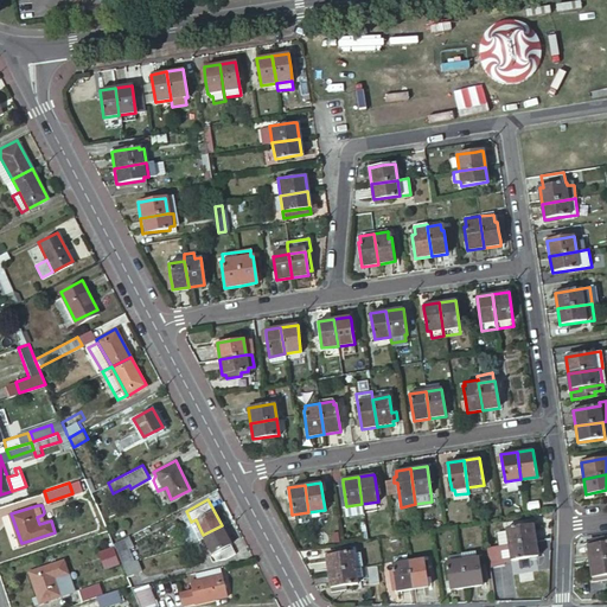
[(535,540),(534,524),(506,528),(506,530),(497,531),(498,545),(500,545),(535,540)]
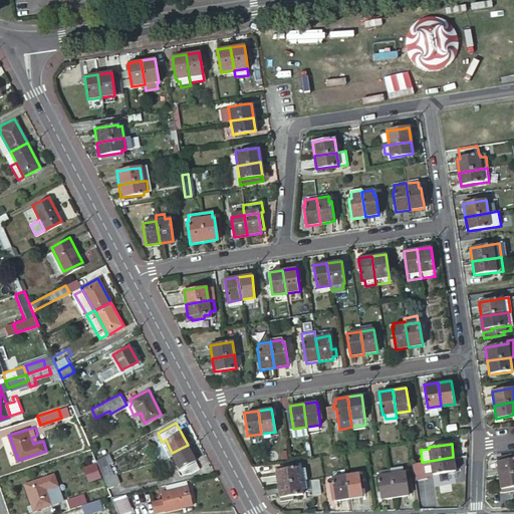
[(172,453),(183,475),(199,467),(188,445),(172,453)]
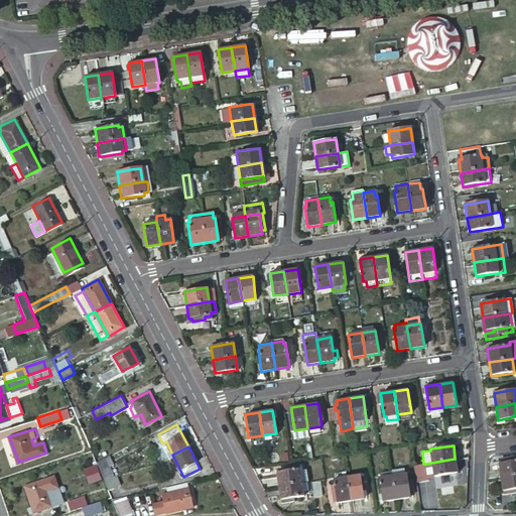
[(159,459),(167,456),(164,447),(157,449),(159,459)]
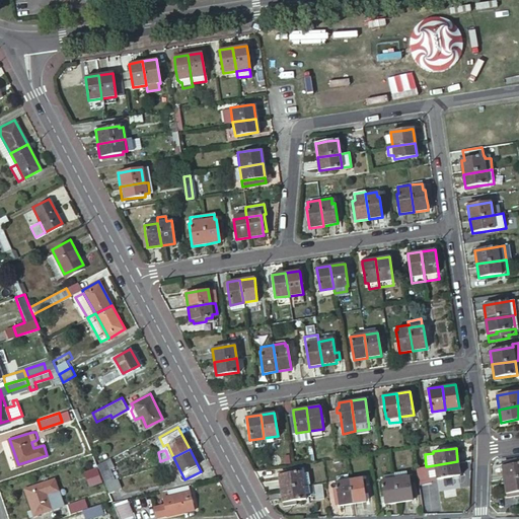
[(105,451),(94,457),(105,484),(114,479),(109,469),(113,467),(105,451)]
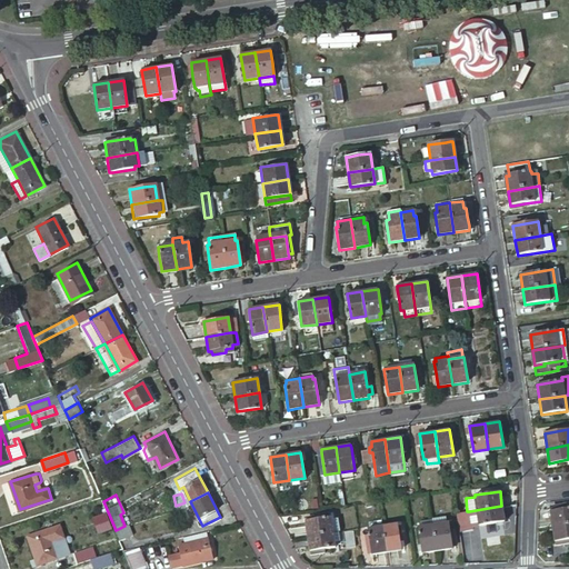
[(502,521),(501,506),(469,511),(470,526),(502,521)]
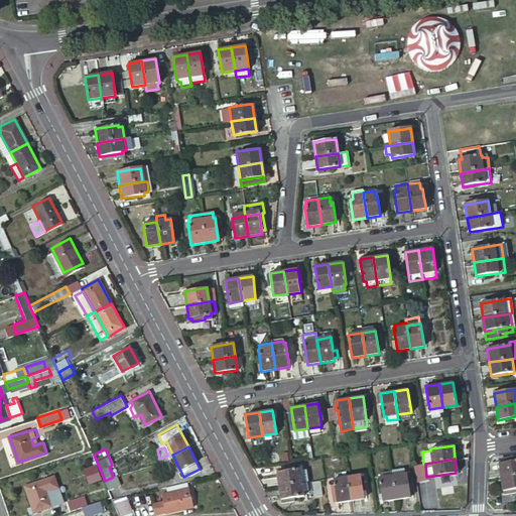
[(501,477),(515,475),(515,459),(499,462),(501,477)]
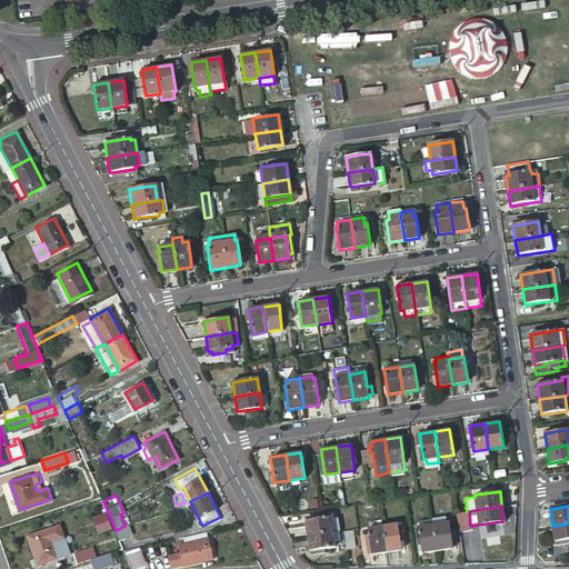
[(467,511),(456,512),(459,530),(471,528),(470,526),(469,511),(467,511)]
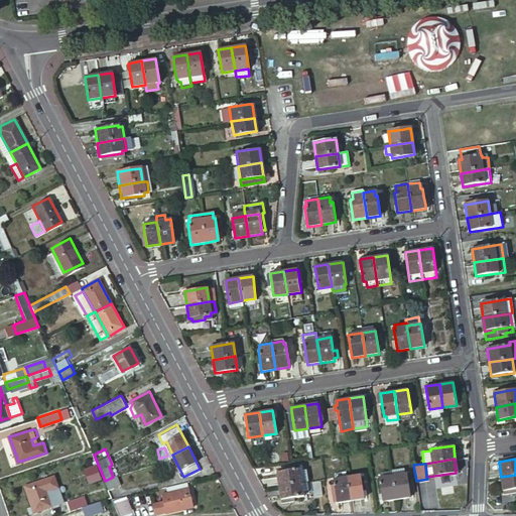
[(96,466),(88,469),(93,481),(101,477),(96,466)]
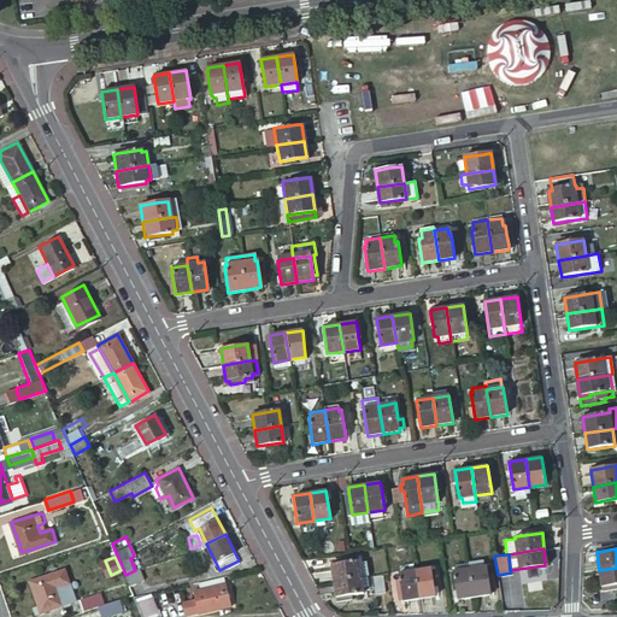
[(105,560),(101,562),(106,576),(111,575),(105,560)]
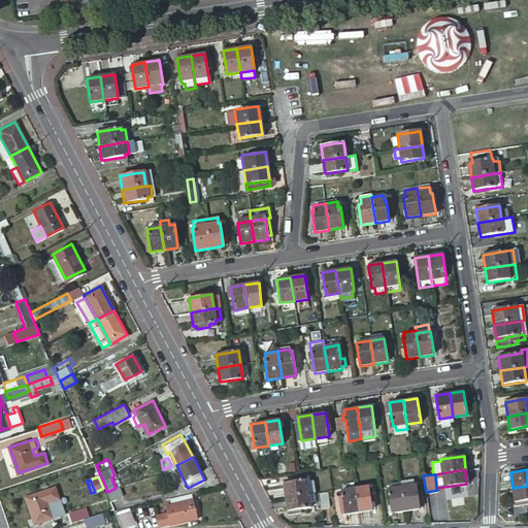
[(283,483),(285,497),(315,493),(312,482),(307,482),(306,480),(288,482),(285,483),(283,483)]
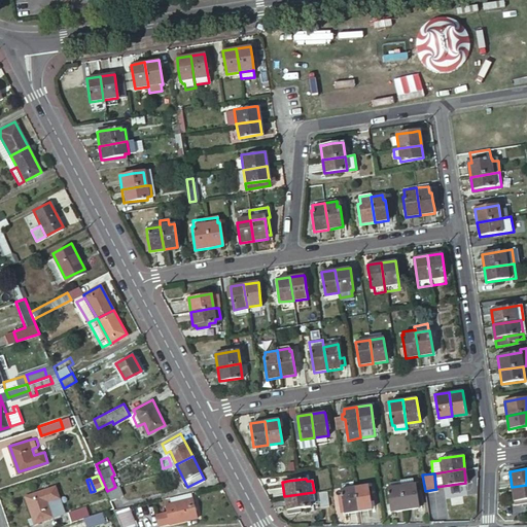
[(387,488),(390,512),(405,510),(400,486),(400,481),(388,482),(389,487),(387,488)]
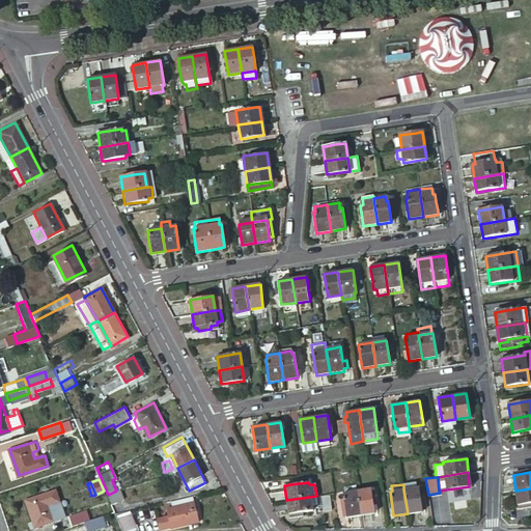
[(403,490),(408,513),(421,511),(421,508),(419,496),(418,487),(403,490)]
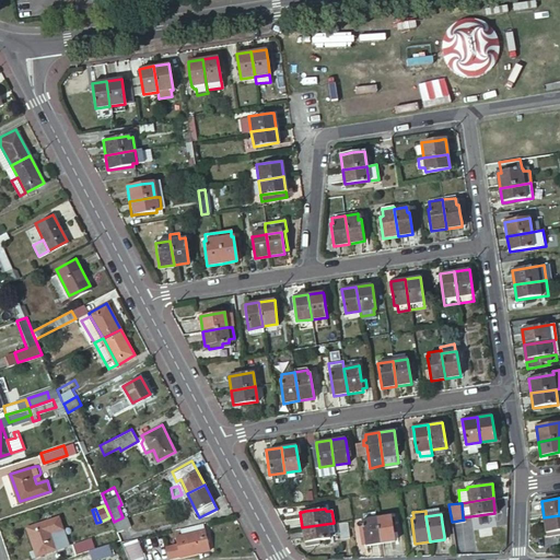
[(28,525),(38,553),(69,544),(59,515),(28,525)]
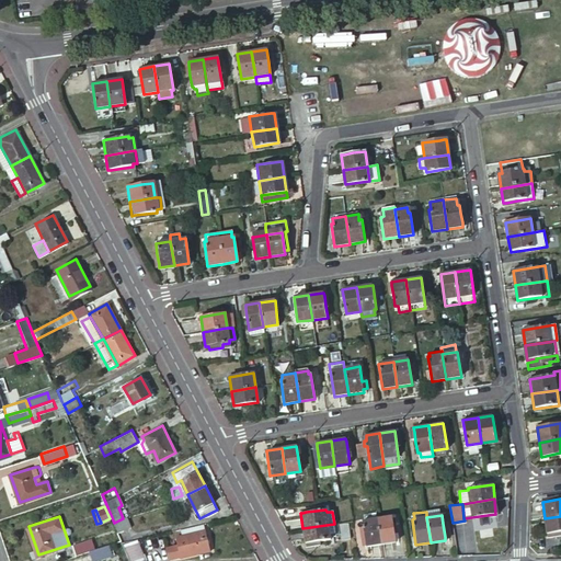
[(380,544),(396,541),(392,516),(377,518),(380,544)]
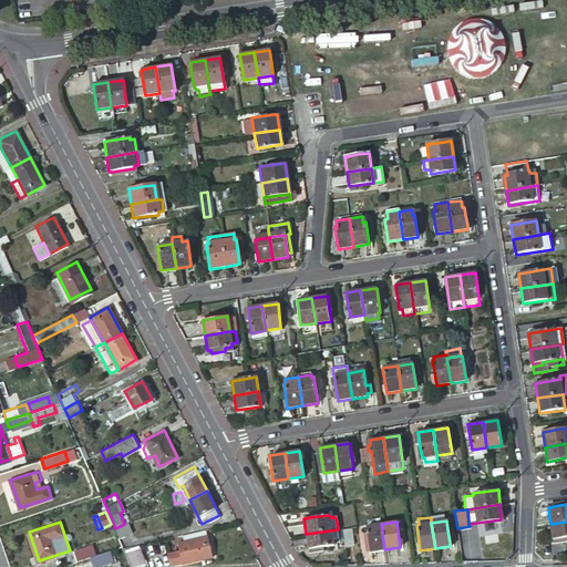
[(566,522),(550,524),(553,540),(556,539),(566,537),(566,522)]
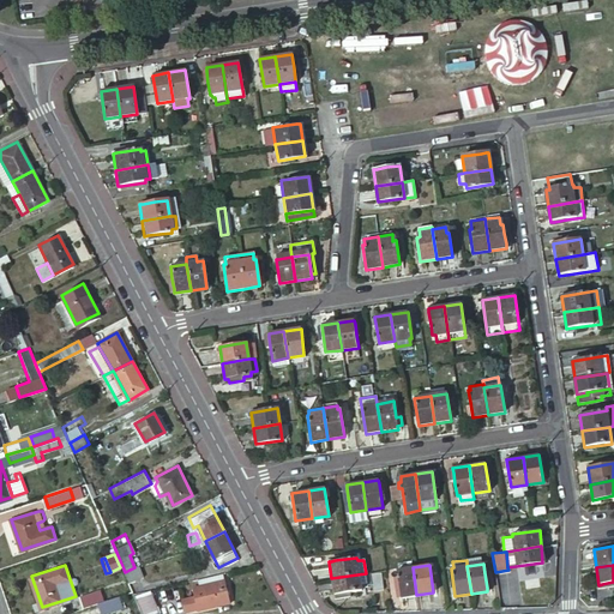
[(134,567),(125,572),(130,583),(137,579),(143,576),(138,566),(134,567)]
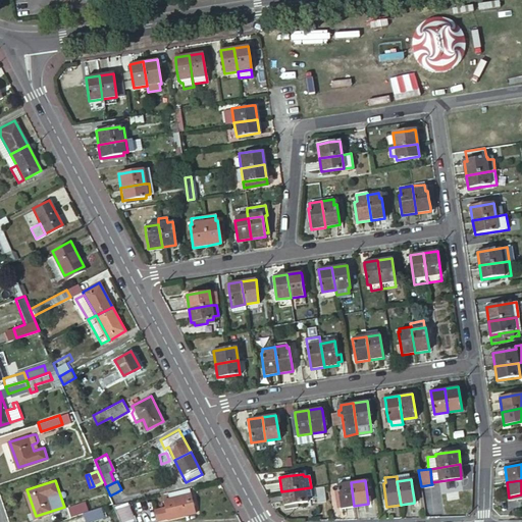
[(341,508),(354,506),(351,482),(337,484),(341,508)]
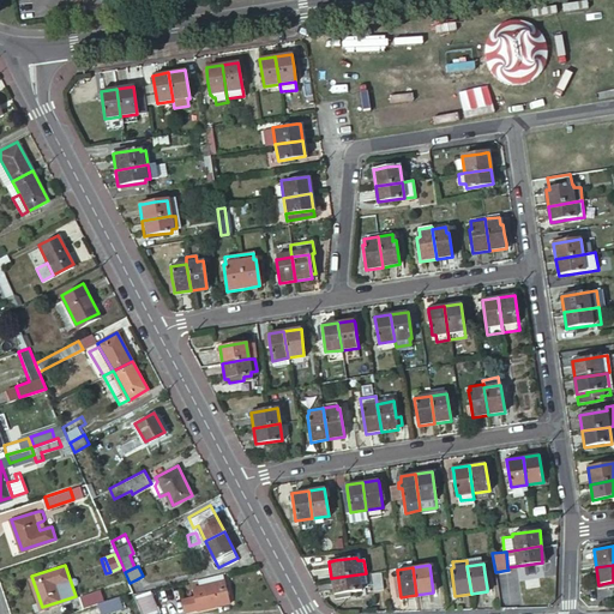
[(223,572),(199,578),(203,585),(226,579),(223,572)]
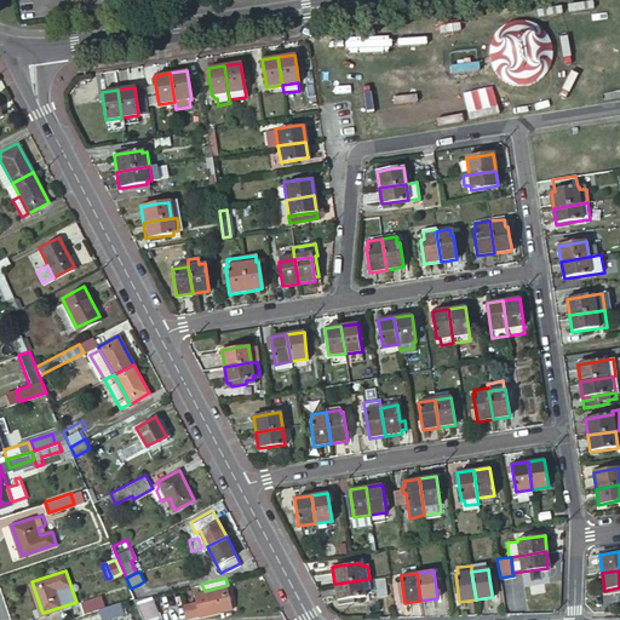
[(334,584),(337,601),(340,600),(352,598),(366,597),(365,593),(371,592),(369,579),(334,584)]
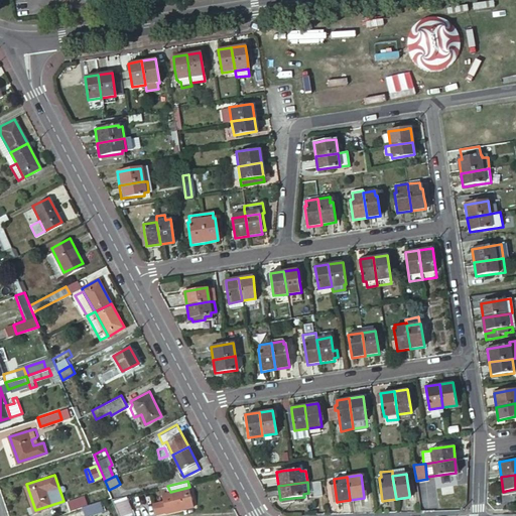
[(319,482),(312,483),(314,497),(321,496),(319,482)]
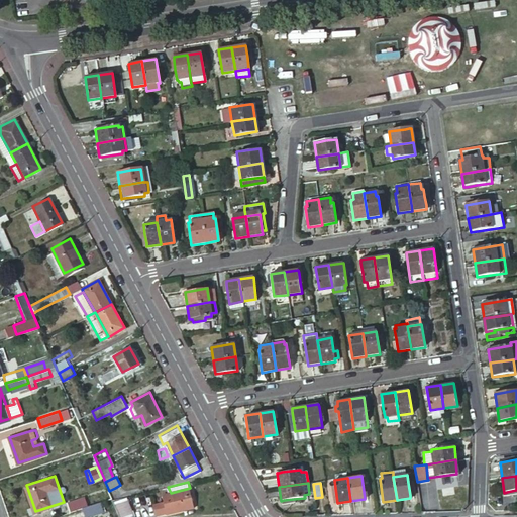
[(196,506),(190,488),(171,493),(165,495),(168,504),(171,512),(171,515),(196,506)]
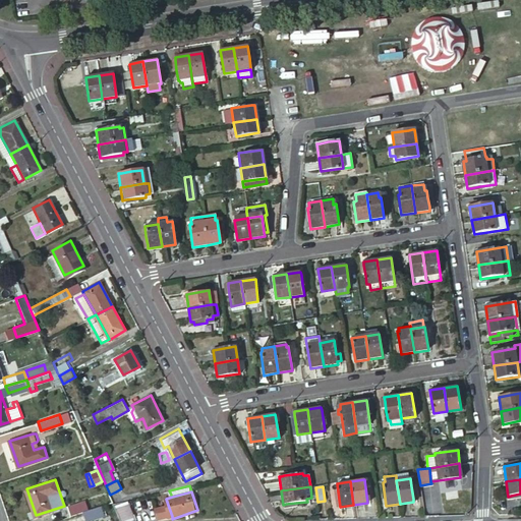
[(84,511),(90,510),(87,501),(71,506),(71,504),(68,505),(71,515),(84,511)]
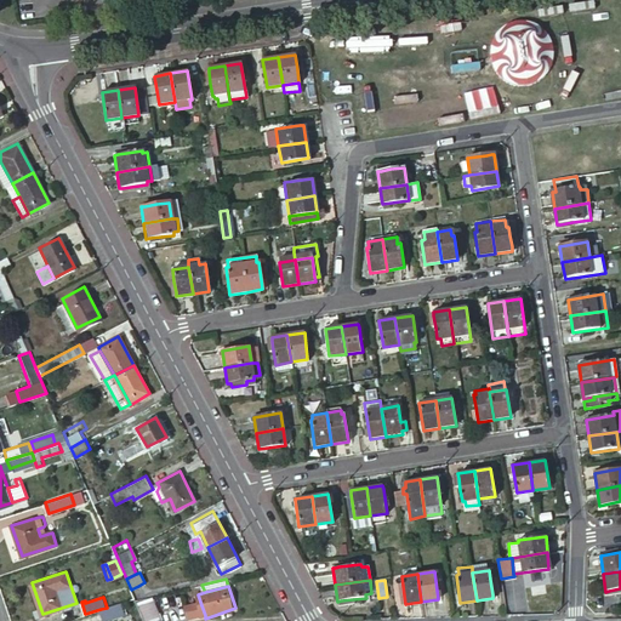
[(153,597),(136,600),(144,620),(159,614),(153,597)]
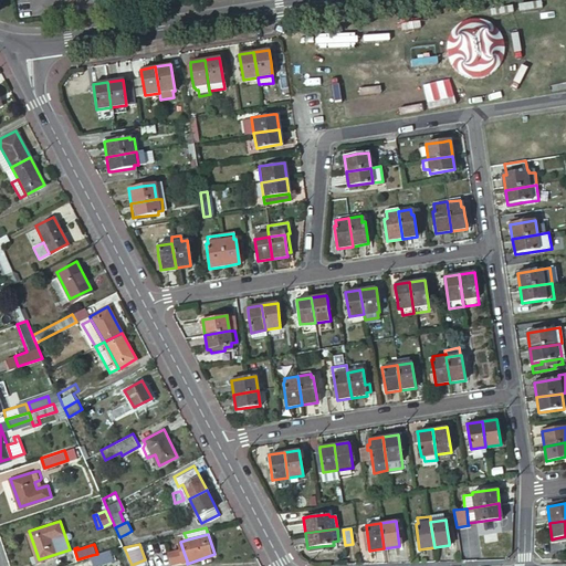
[(92,555),(95,565),(115,559),(112,549),(97,554),(92,555)]
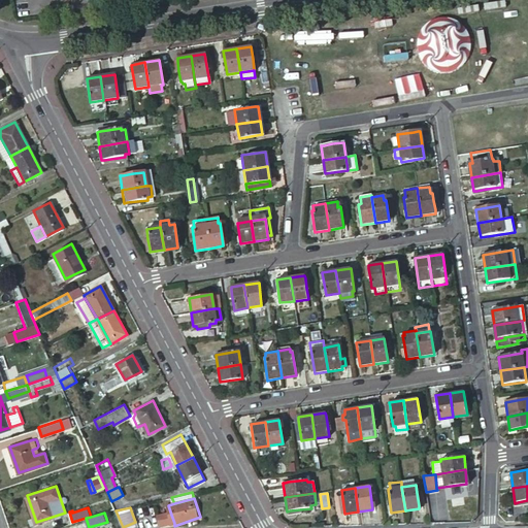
[(174,523),(171,515),(160,519),(163,527),(174,523)]
